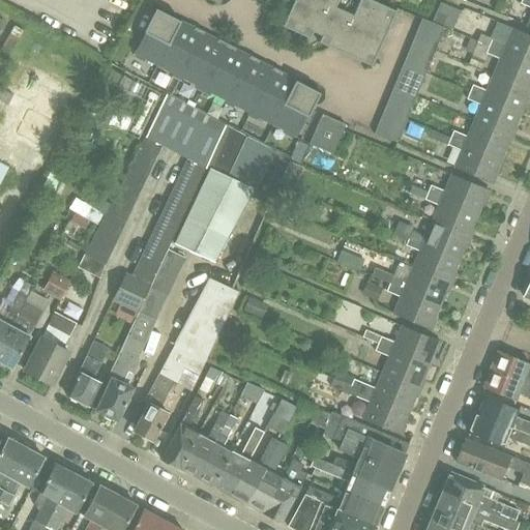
[(318,41),(371,65),(395,10),(372,0),(293,0),(282,26),(310,38),(312,31),(321,35),(318,41)]
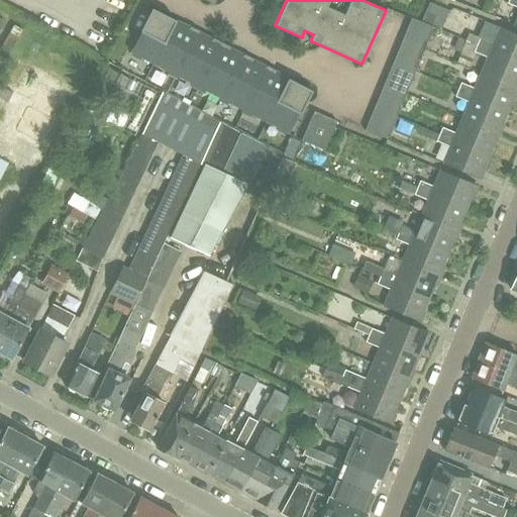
[(516,26),(516,0),(508,0),(508,3),(516,7),(516,17),(514,25),(516,26)]
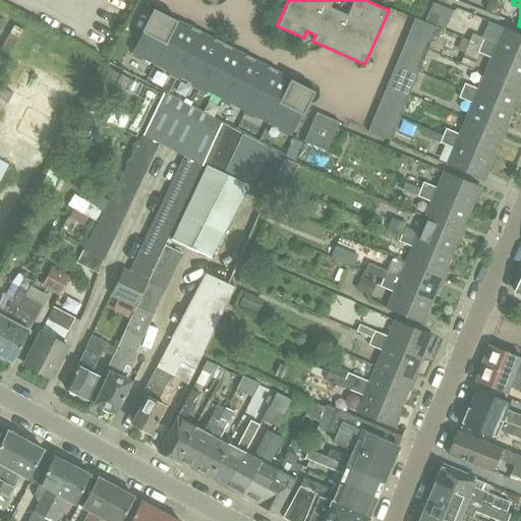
[(176,20),(153,8),(140,32),(143,33),(140,38),(139,38),(138,38),(139,39),(132,52),(134,53),(133,56),(140,60),(141,57),(155,63),(176,20)]
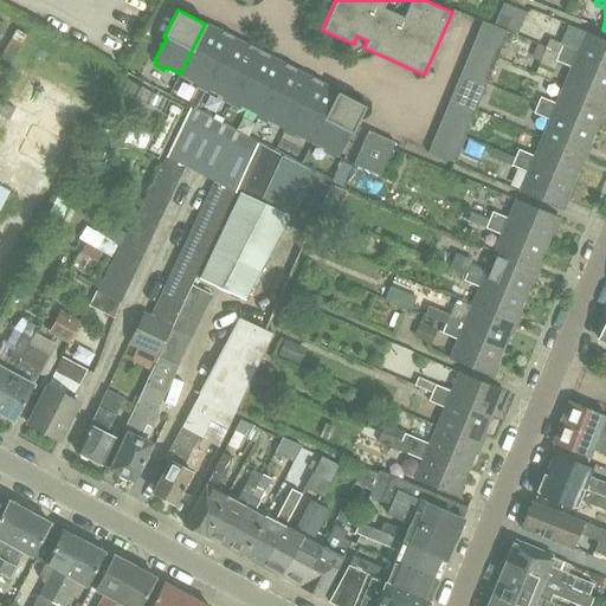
[(205,91),(206,88),(232,37),(205,24),(180,73),(198,83),(197,86),(205,91)]
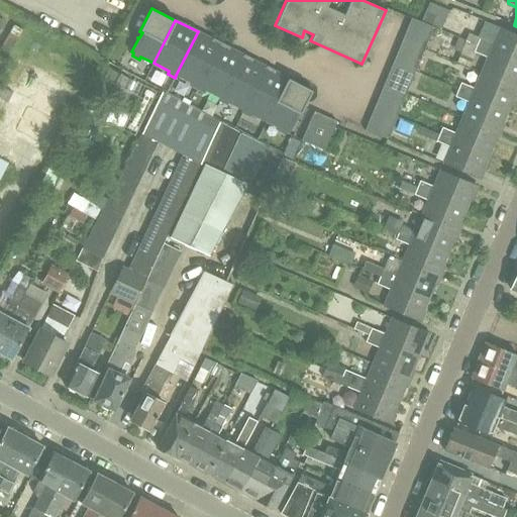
[(468,34),(464,42),(516,65),(516,35),(500,28),(493,45),(468,34)]
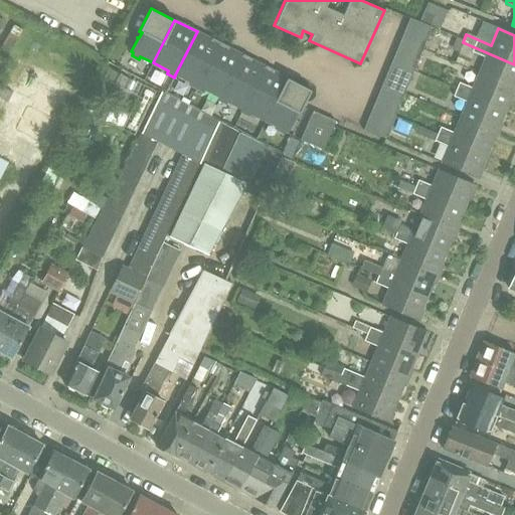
[(404,29),(400,40),(422,49),(426,39),(404,29)]
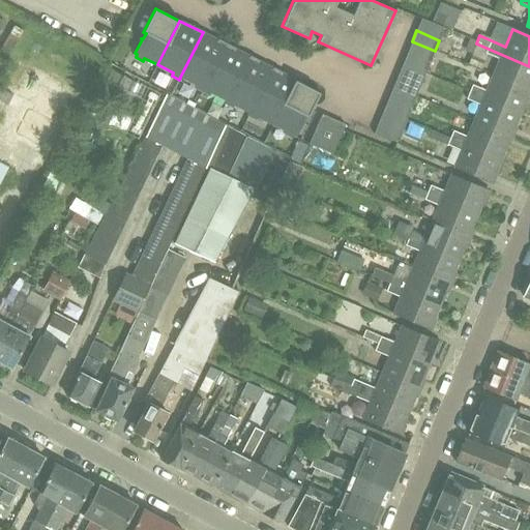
[(180,77),(196,85),(195,87),(202,91),(226,45),(203,32),(180,77)]
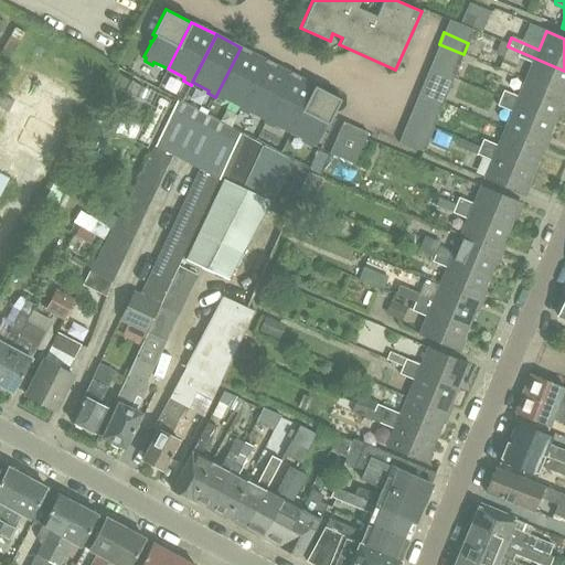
[(464,54),(439,44),(434,56),(458,66),(464,54)]
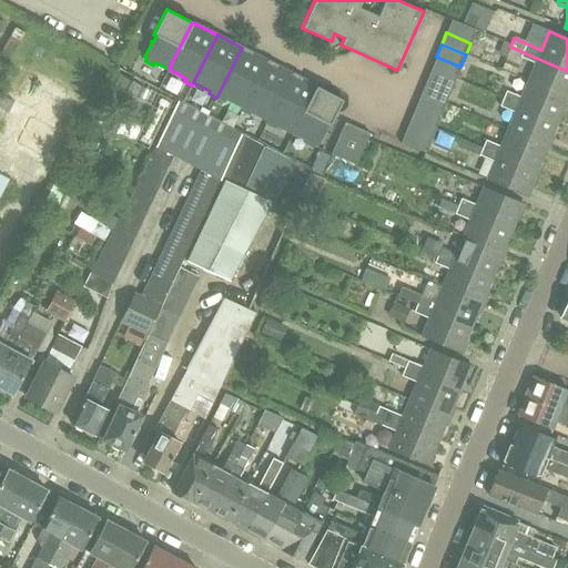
[(527,83),(567,100),(567,99),(567,71),(510,47),(507,53),(535,66),(527,83)]
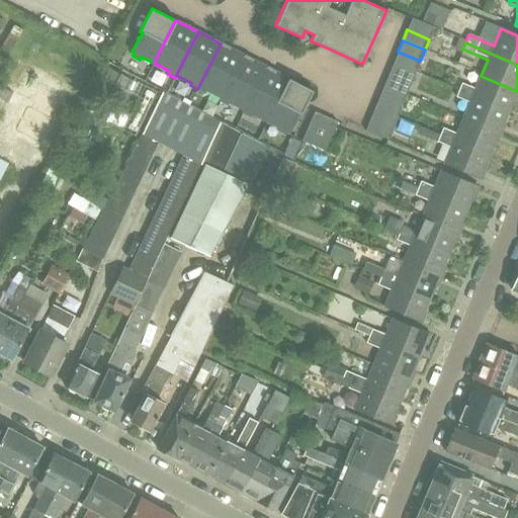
[(222,98),(244,56),(221,44),(197,89),(204,93),(205,90),(222,98)]
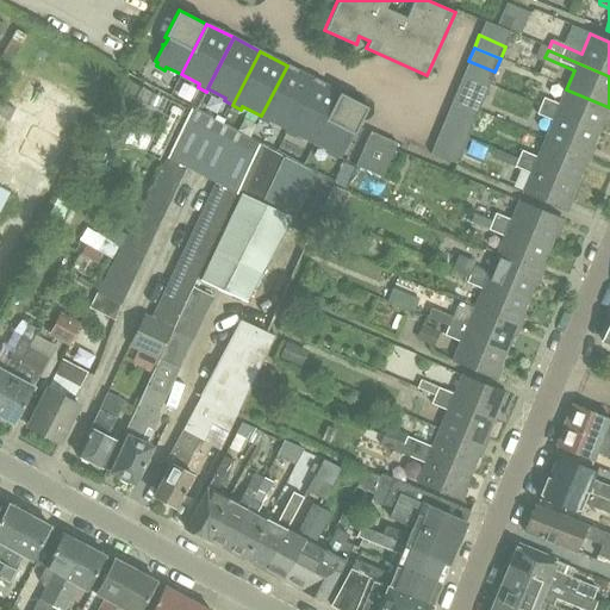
[(558,72),(542,64),(537,75),(554,82),(558,72)]
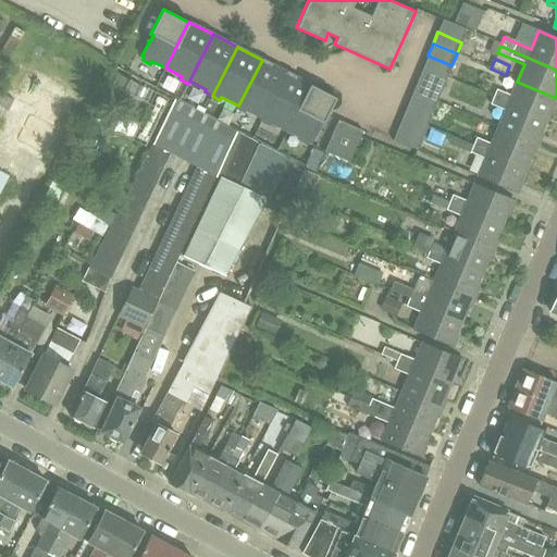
[(262,60),(238,106),(236,109),(244,112),(246,110),(262,118),(286,72),(262,60)]
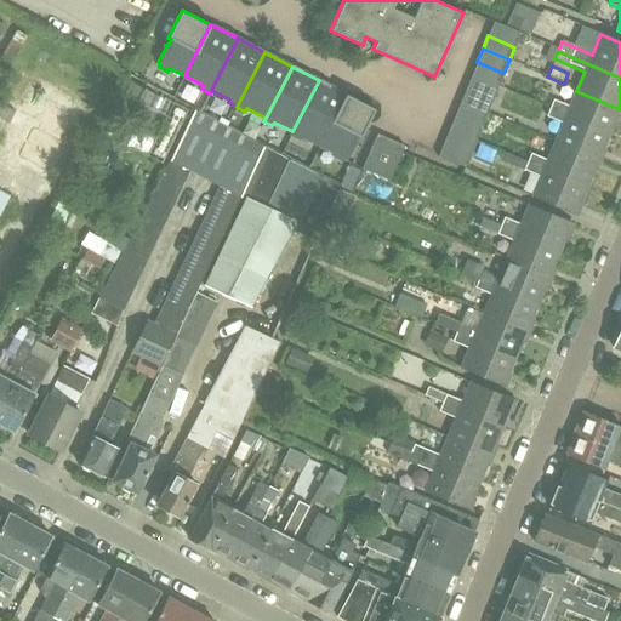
[(320,146),(346,95),(319,80),(292,131),(291,135),(300,140),(301,136),(320,146)]
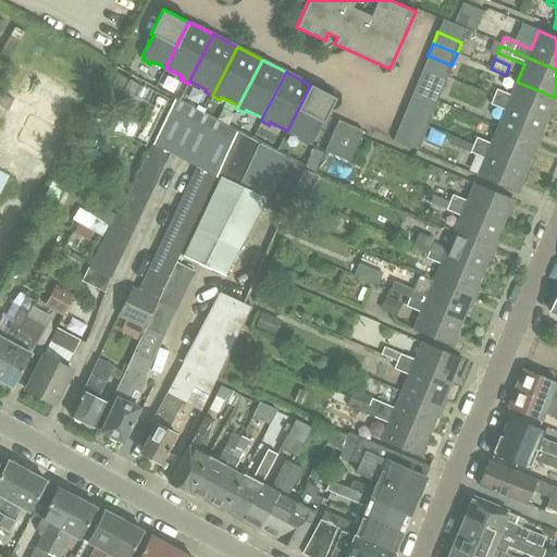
[(107,94),(143,111),(152,91),(116,74),(107,94)]
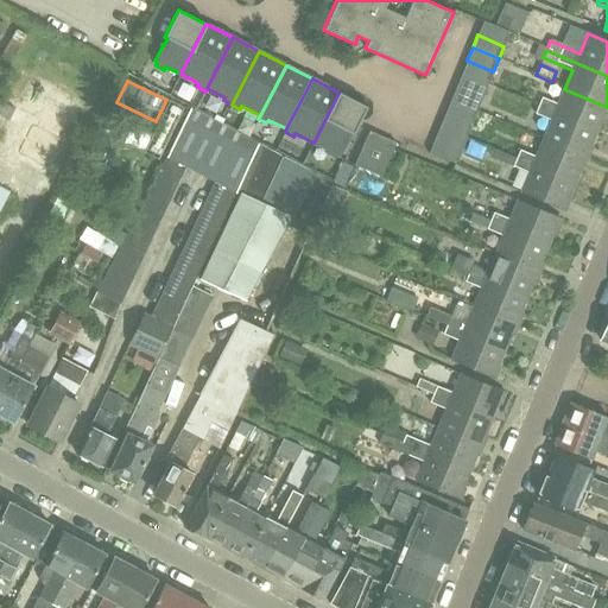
[(482,99),(456,87),(451,100),(477,111),(482,99)]
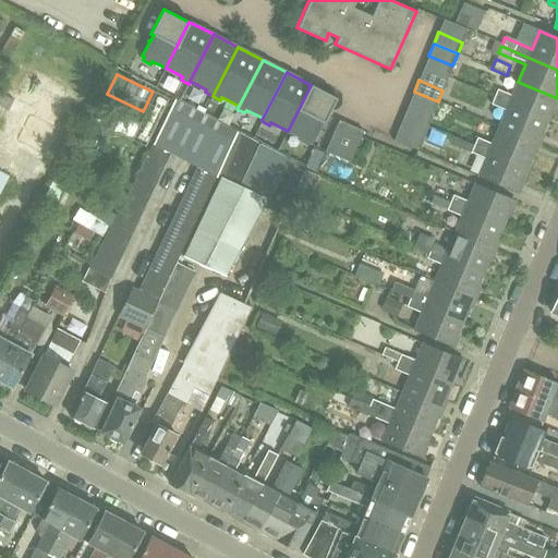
[(498,89),(494,98),(548,121),(557,98),(518,82),(512,96),(498,89)]
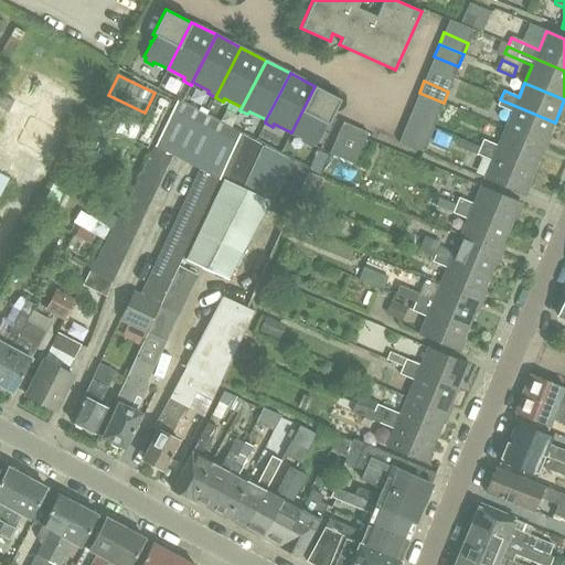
[(291,132),(305,139),(304,142),(310,147),(312,144),(315,145),(322,130),(323,130),(323,129),(322,129),(326,123),(328,124),(341,99),(315,86),(291,132)]
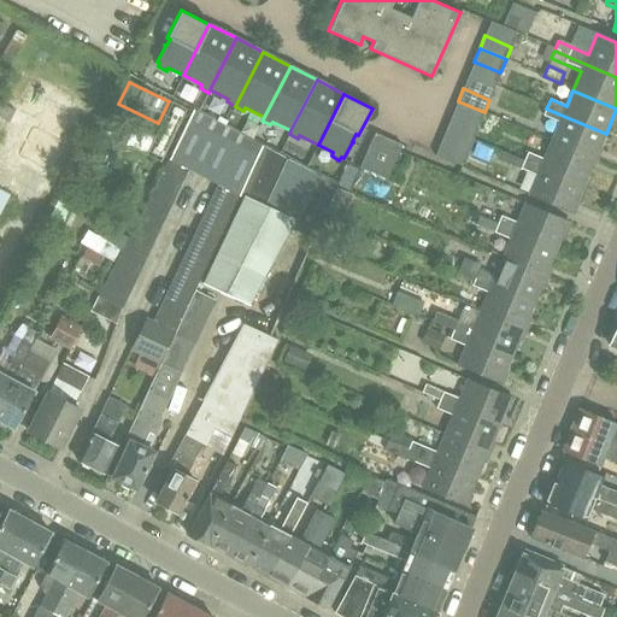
[(0,101),(0,116),(9,121),(15,110),(0,101)]
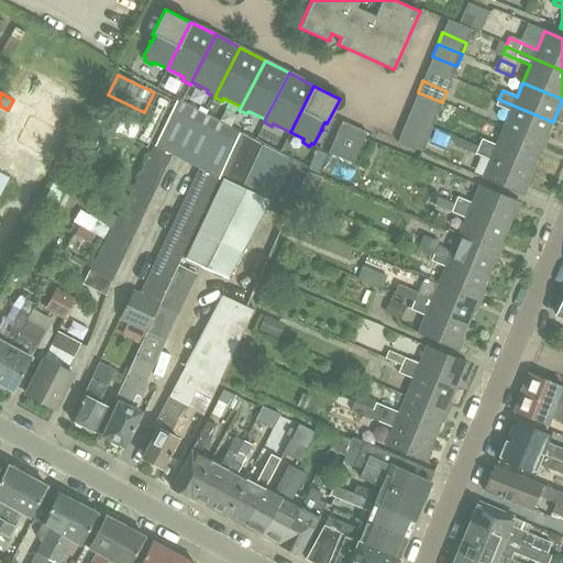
[(542,148),(553,122),(498,99),(496,106),(510,112),(501,131),(542,148)]
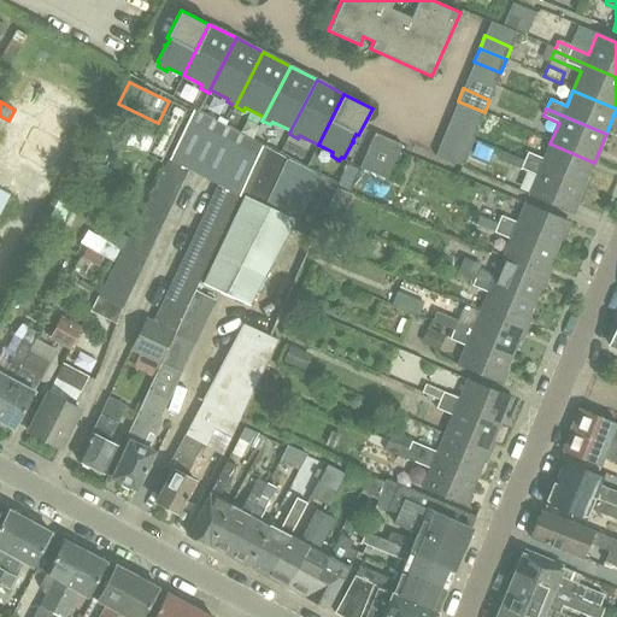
[(479,127),(452,116),(446,128),(472,139),(479,127)]
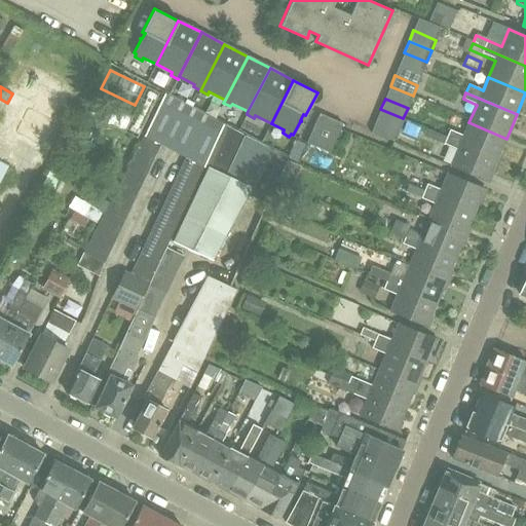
[(162,145),(187,157),(207,166),(226,126),(213,119),(210,125),(159,101),(143,136),(162,145)]
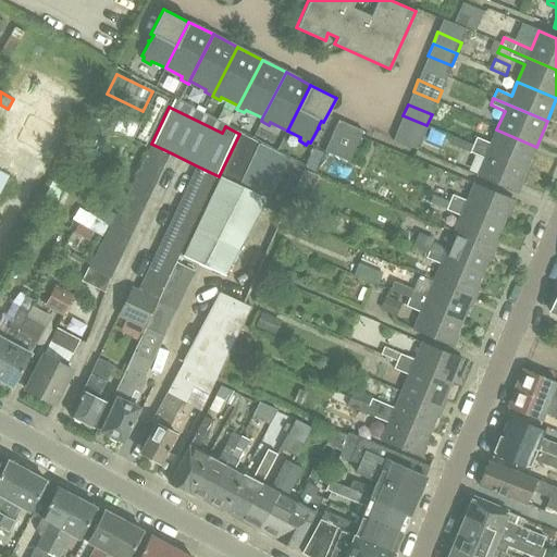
[(338,120),(324,150),(348,161),(362,131),(338,120)]
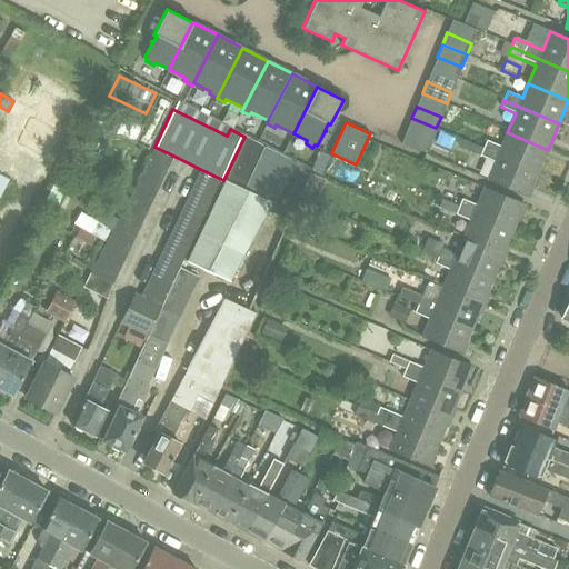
[(488,140),(485,148),(538,171),(548,150),(507,132),(501,146),(488,140)]
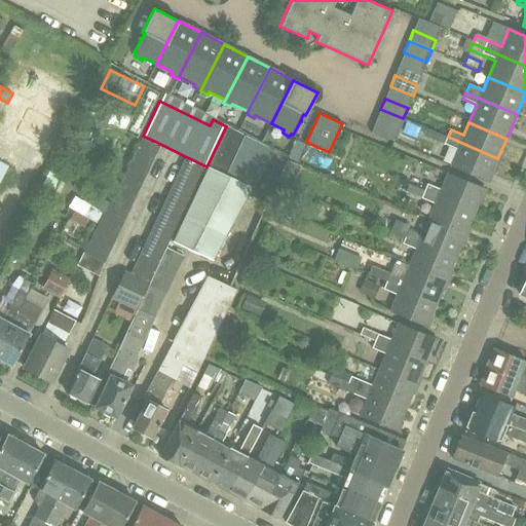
[(288,156),(226,126),(207,166),(201,177),(196,187),(191,198),(185,209),(180,220),(175,230),(171,239),(214,261),(251,186),(255,188),(261,175),(275,181),(288,156)]
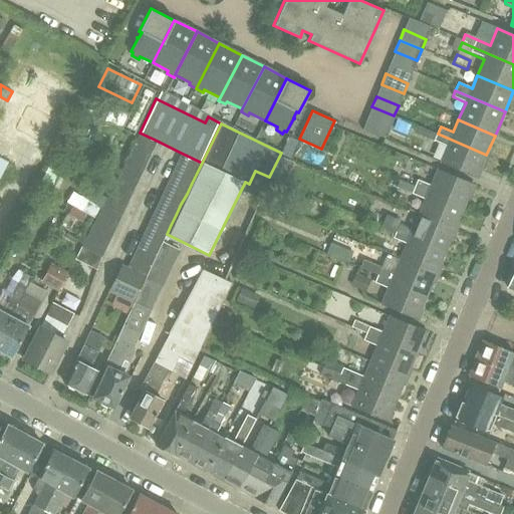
[(415,133),(435,142),(448,147),(441,163),(477,178),(486,155),(438,134),(418,125),(415,133)]
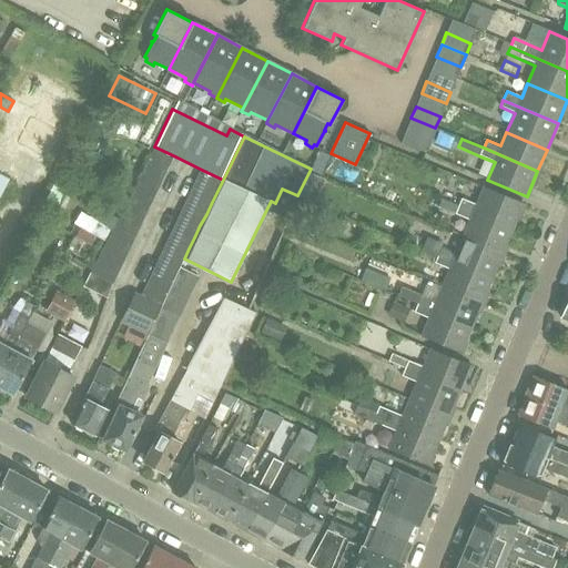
[(169,168),(175,156),(154,146),(149,158),(169,168)]
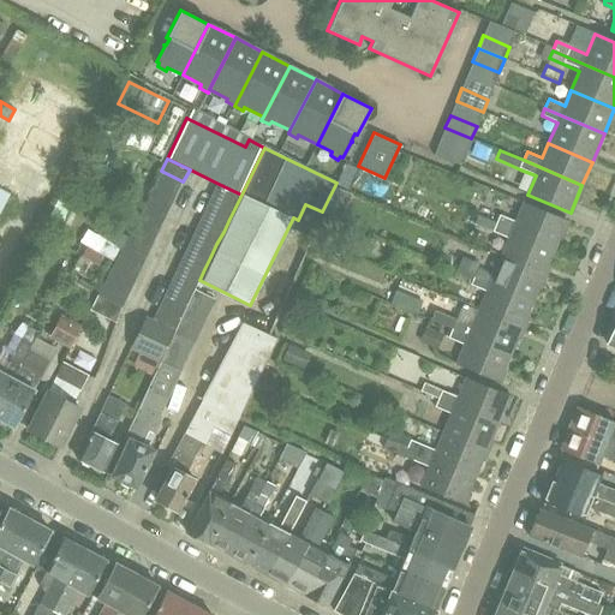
[(177,195),(183,181),(161,171),(155,184),(177,195)]
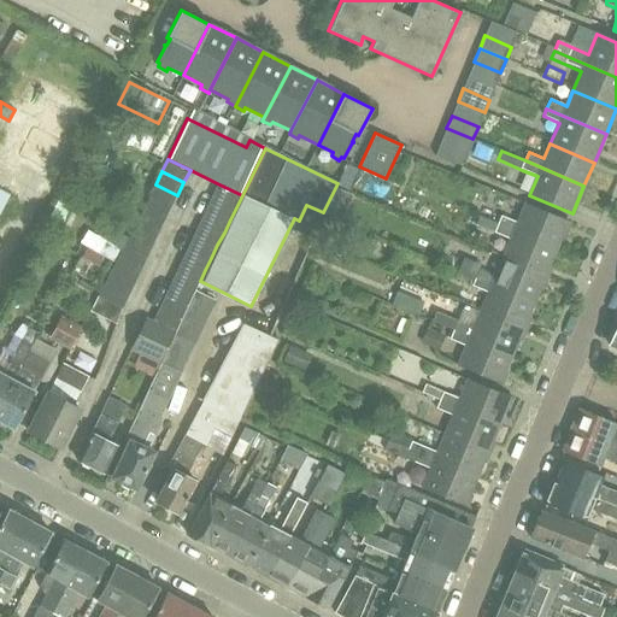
[(156,184),(150,197),(171,207),(177,195),(156,184)]
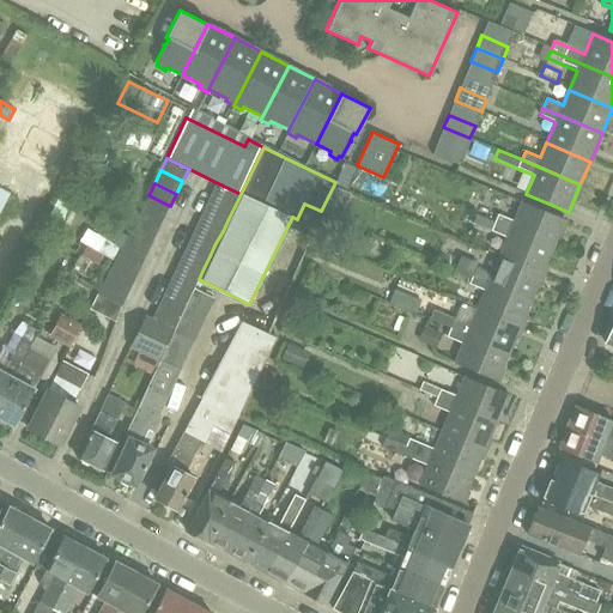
[(235,206),(241,194),(218,183),(212,195),(235,206)]
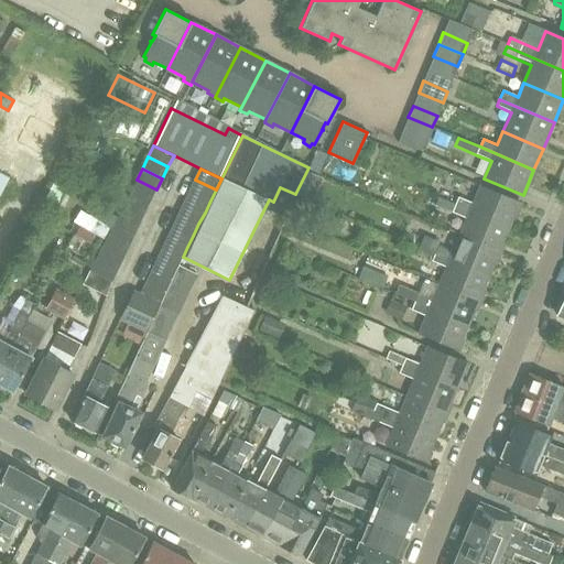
[(151,202),(156,190),(137,180),(131,192),(151,202)]
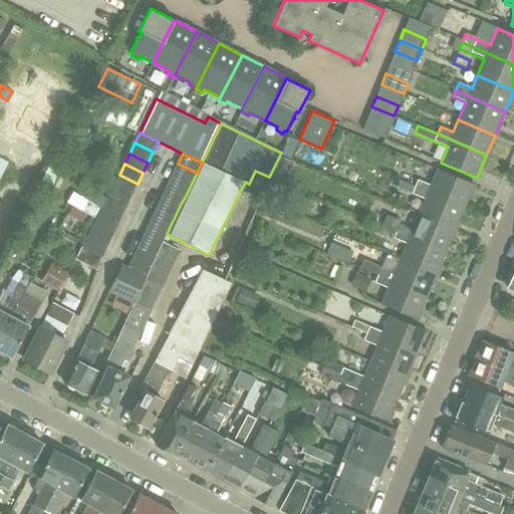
[(178,164),(173,174),(192,183),(197,173),(178,164)]
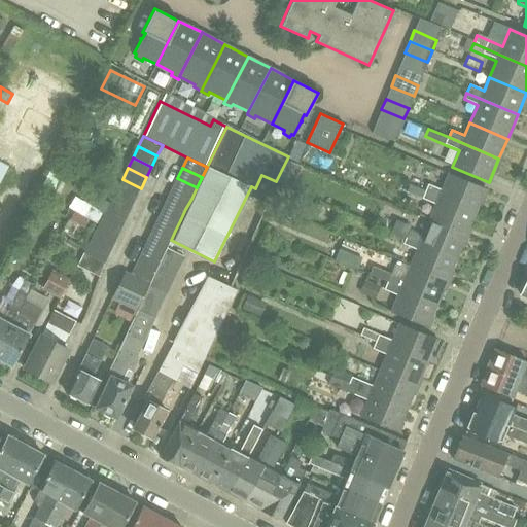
[(412,178),(409,185),(476,214),(486,190),(449,175),(443,190),(412,178)]
